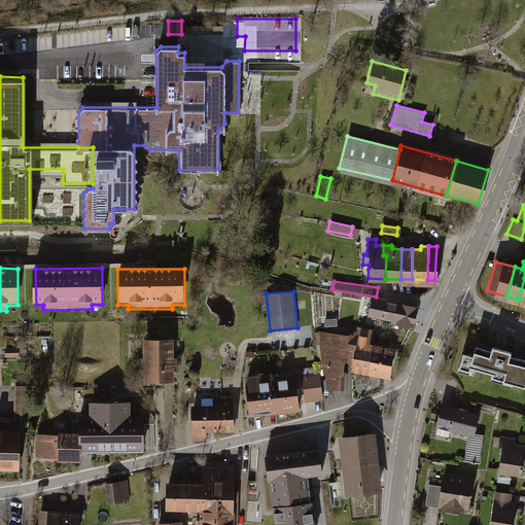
[(416,306),(371,296),(368,314),(390,318),(390,320),(412,325),(416,306)]
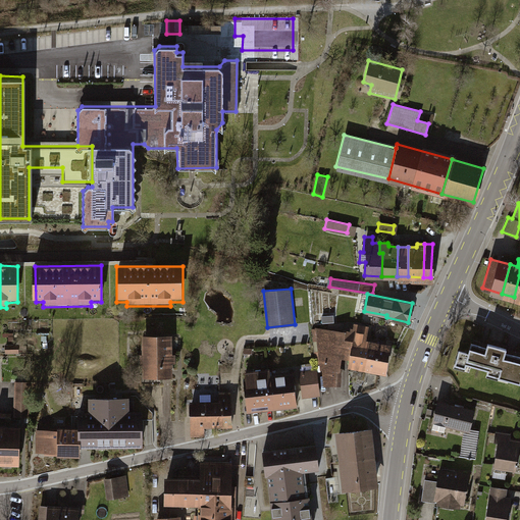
[(329,320),(328,326),(342,328),(343,323),(329,320)]
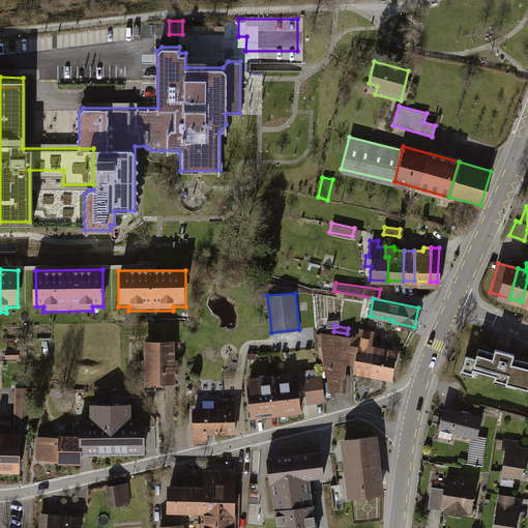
[(357,336),(316,332),(319,367),(326,365),(330,388),(342,387),(344,360),(354,361),(352,371),(370,374),(374,346),(369,345),(372,330),(358,327),(357,336)]
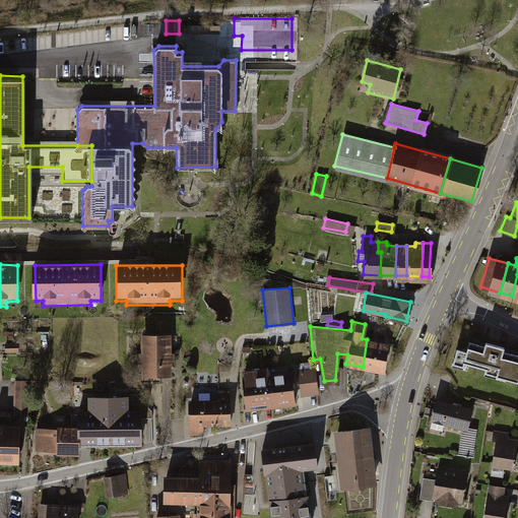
[(167,335),(142,335),(142,373),(168,372),(168,360),(172,360),(172,351),(167,351),(167,335)]
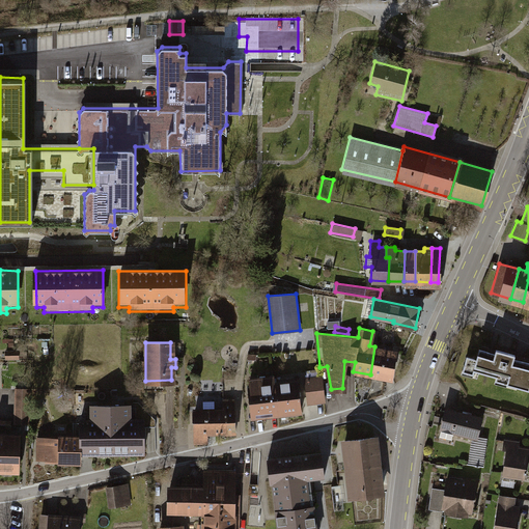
[(395,350),(374,346),(370,374),(390,378),(395,350)]
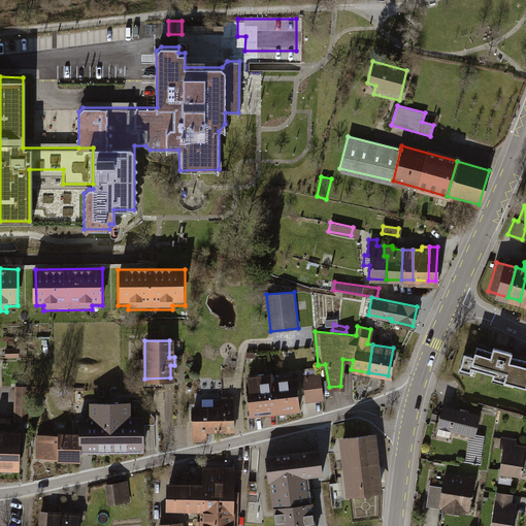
[(486,356),(471,352),(470,356),(461,353),(457,366),(501,377),(500,382),(523,388),(525,376),(525,365),(506,361),(508,352),(489,347),(486,356)]
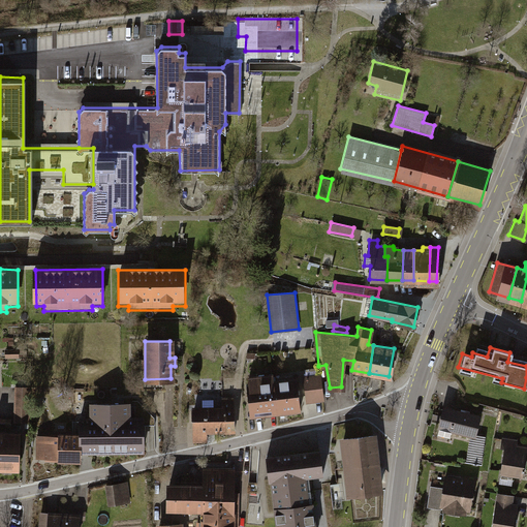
[(4,350),(4,358),(19,358),(19,349),(4,350)]
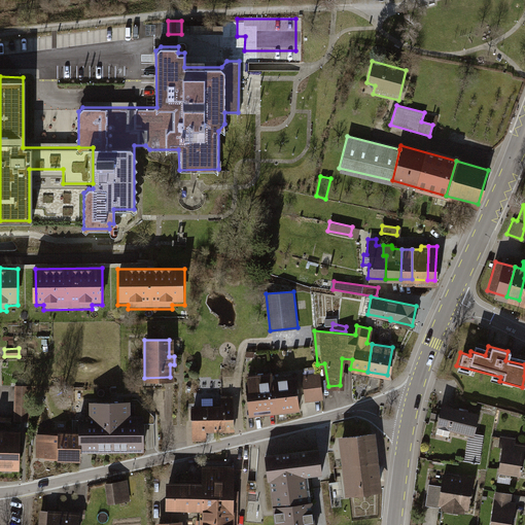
[(245,376),(249,418),(278,415),(275,378),(274,372),(245,376)]
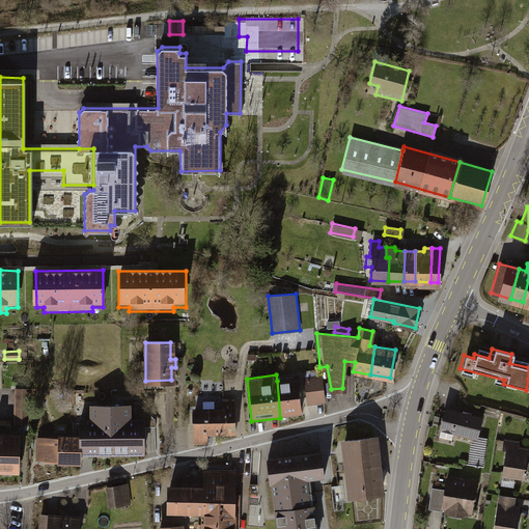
[(301,379),(277,381),(280,418),(305,415),(301,379)]
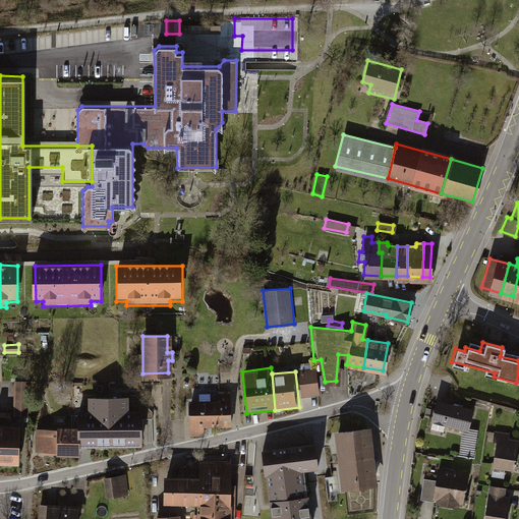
[(30,382),(13,381),(12,414),(29,414),(30,382)]
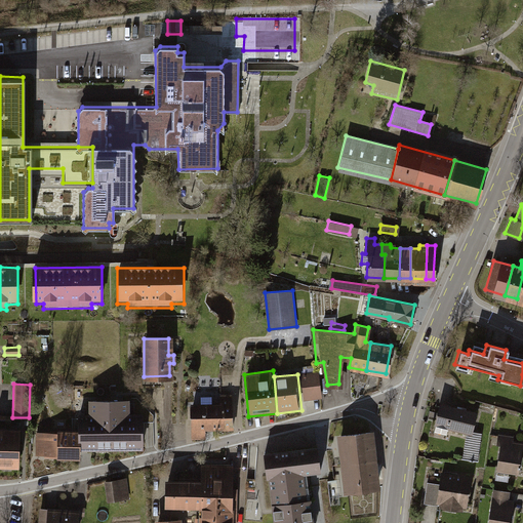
[(219,404),(192,404),(192,437),(206,437),(206,431),(212,431),(232,431),(232,398),(232,392),(219,392),(219,404)]
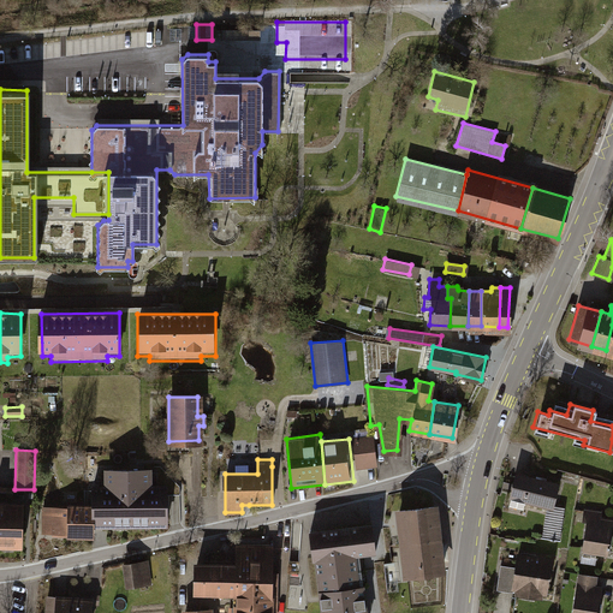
[(147,468),(106,468),(106,487),(90,487),(90,507),(91,507),(91,521),(165,519),(165,486),(147,486),(147,468)]
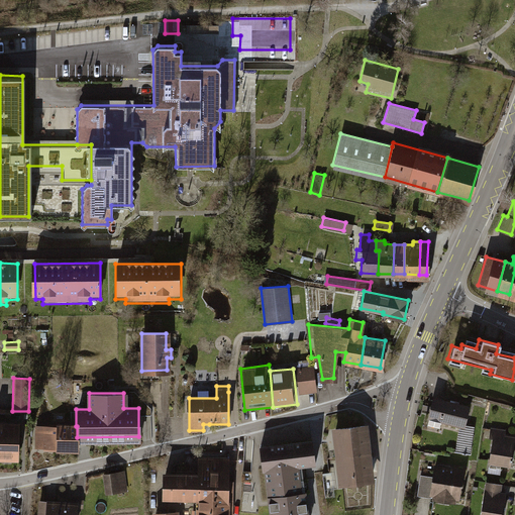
[(470,407),(433,399),(426,427),(439,430),(440,428),(454,431),(455,427),(458,428),(455,452),(471,454),(475,427),(466,425),(470,407)]
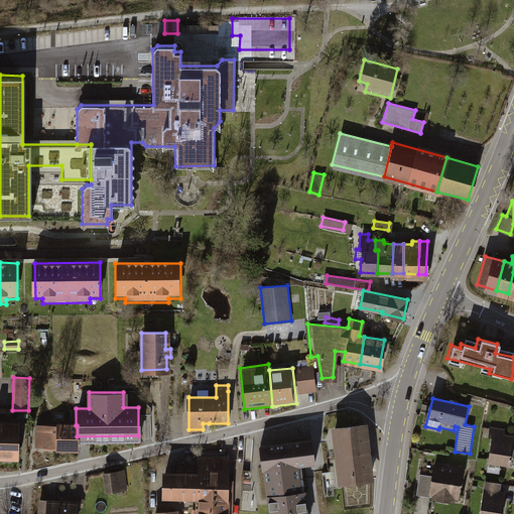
[(0,461),(18,462),(20,424),(0,422),(0,461)]
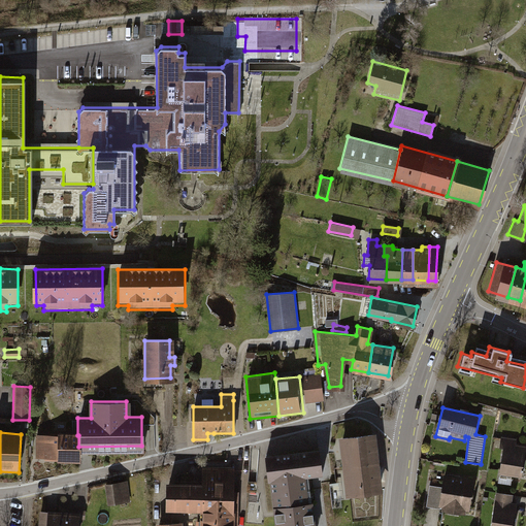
[(77,435),(36,433),(35,456),(78,457),(78,447),(78,435),(77,435)]
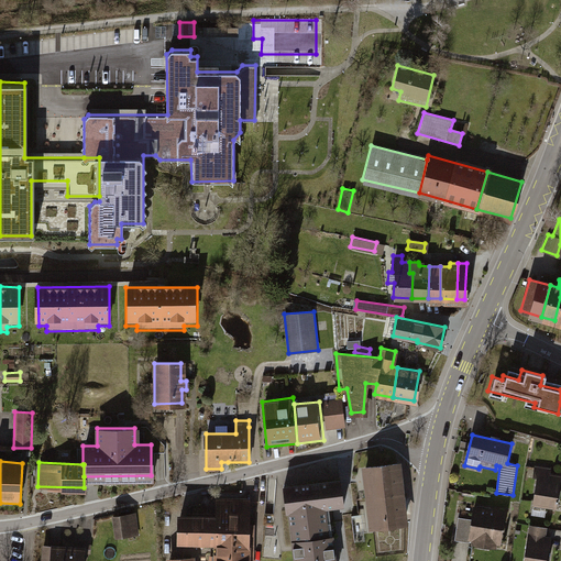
[(404,521),(396,463),(363,466),(370,526),(404,521)]
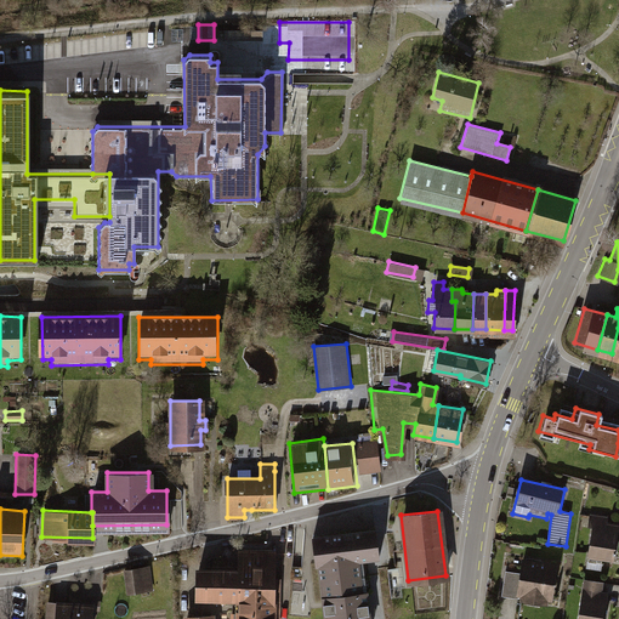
[(617,562),(618,534),(618,524),(608,524),(609,515),(590,514),(589,527),(594,528),(591,560),(617,562)]
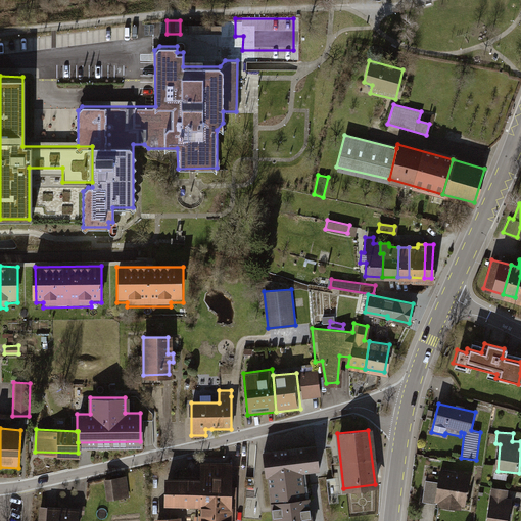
[(261,454),(265,482),(266,482),(269,507),(309,502),(304,476),(319,474),(315,446),(261,454)]
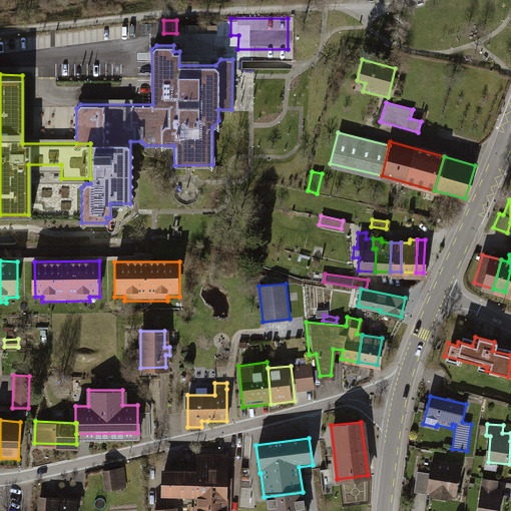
[(195,474),(160,474),(159,501),(193,501),(192,510),(229,510),(230,480),(226,480),(226,457),(195,456),(195,474)]
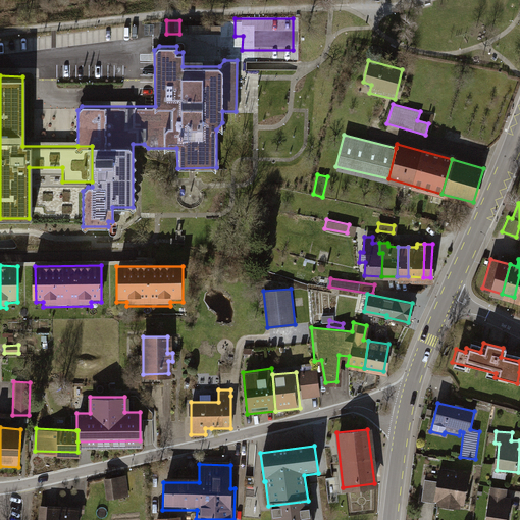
[(465,507),(469,474),(440,470),(439,482),(425,480),(422,501),(465,507)]
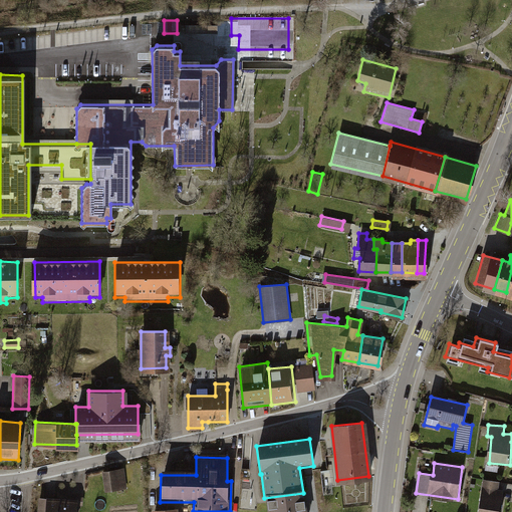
[(125,490),(122,470),(102,473),(104,493),(125,490)]
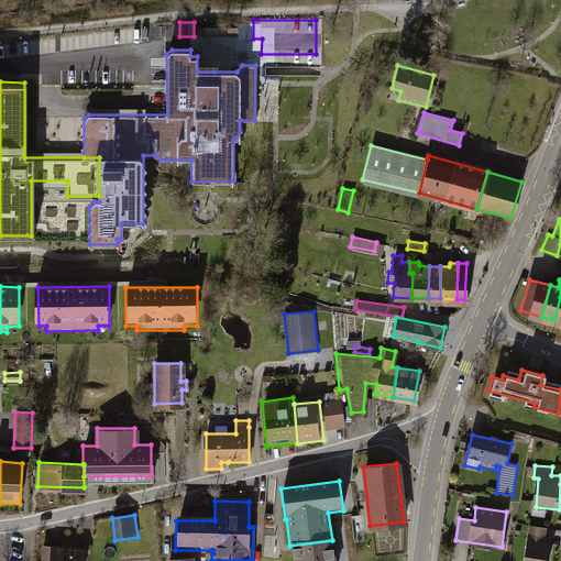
[(360,515),(350,517),(353,543),(363,541),(360,515)]
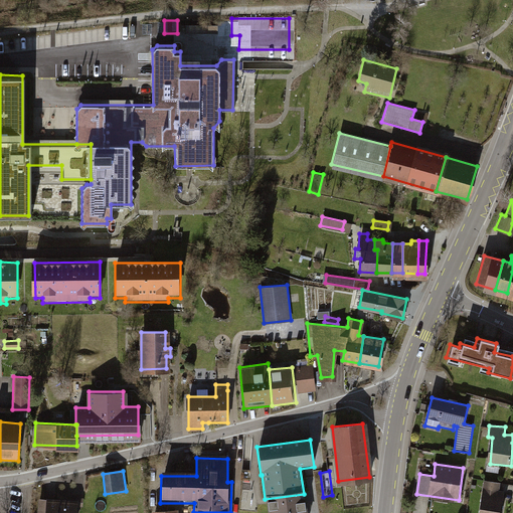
[(500,482),(484,480),(479,512),(502,512),(506,492),(499,491),(500,482)]
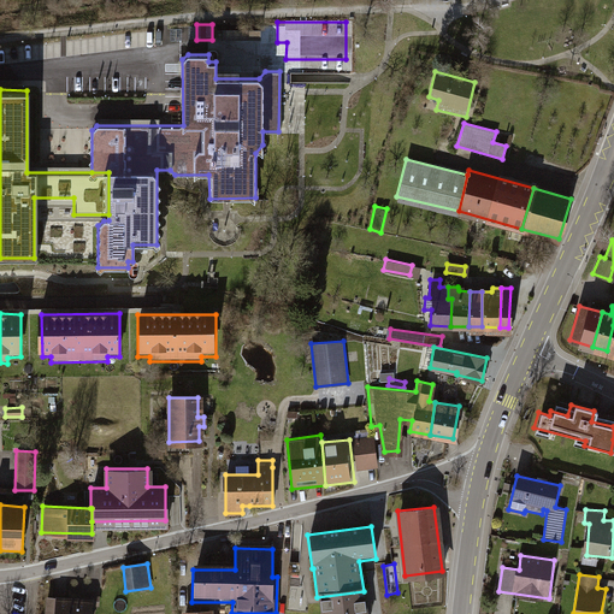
[(317,597),(318,613),(365,613),(364,591),(317,597)]
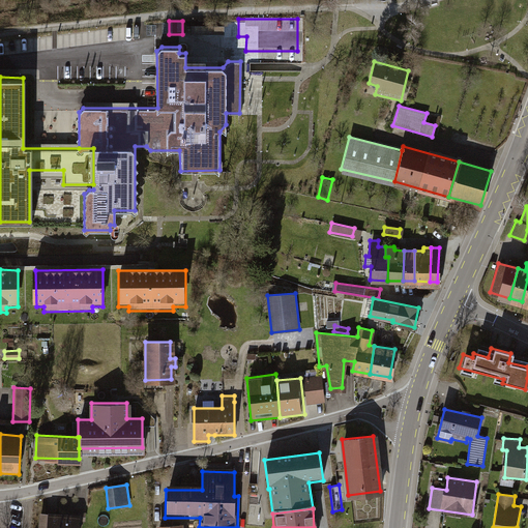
[(80,527),(81,515),(48,511),(46,527),(80,527)]
